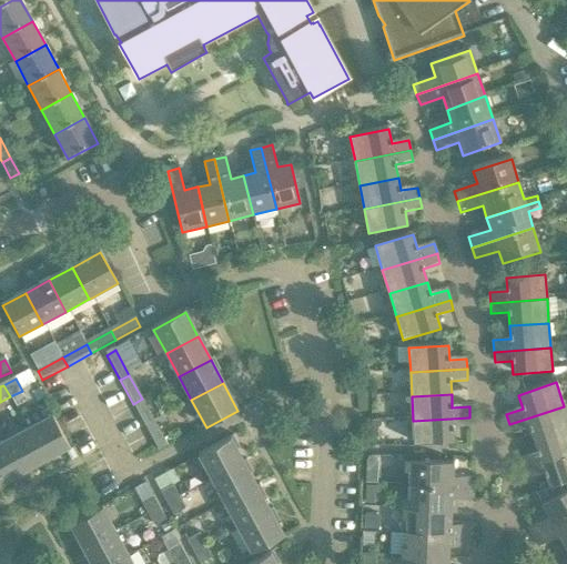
[(147,427),(155,423),(142,399),(133,404),(147,427)]
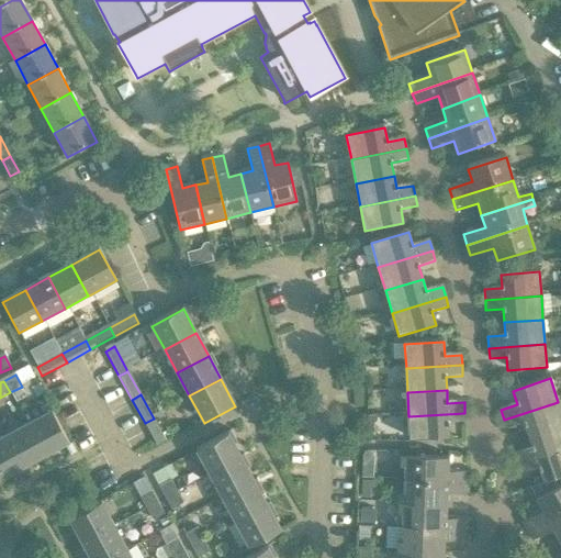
[(560,411),(558,402),(504,420),(507,430),(524,424),(528,437),(560,425),(560,411)]
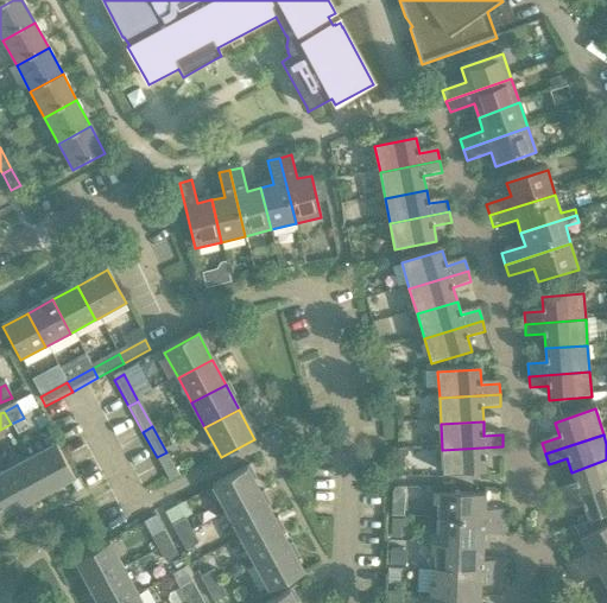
[(31,459),(50,493),(75,480),(57,445),(31,459)]
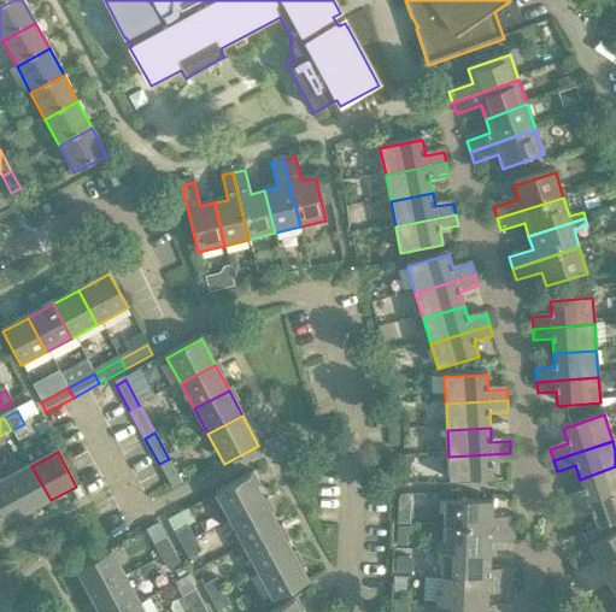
[(492,465),(511,464),(510,453),(449,457),(450,483),(493,481),(492,465)]
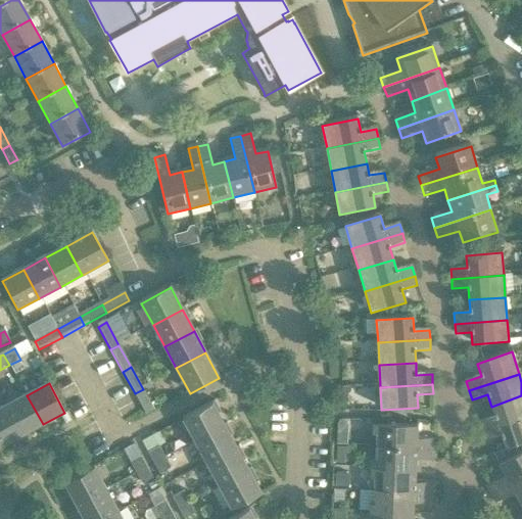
[(135,393),(144,412),(147,417),(155,413),(143,389),(135,393)]
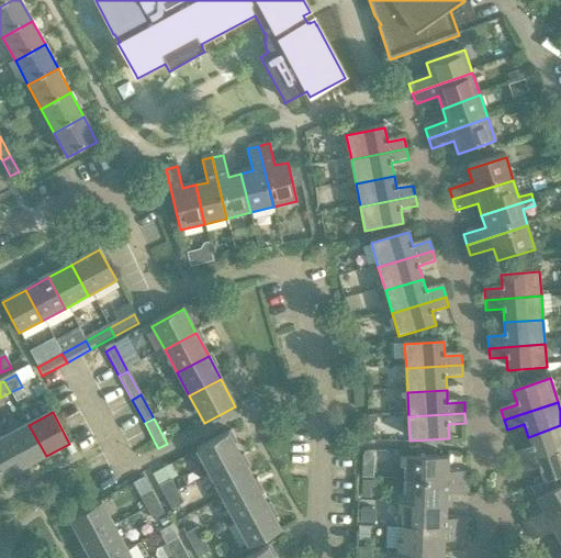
[(23,469),(46,456),(29,425),(6,437),(23,469)]
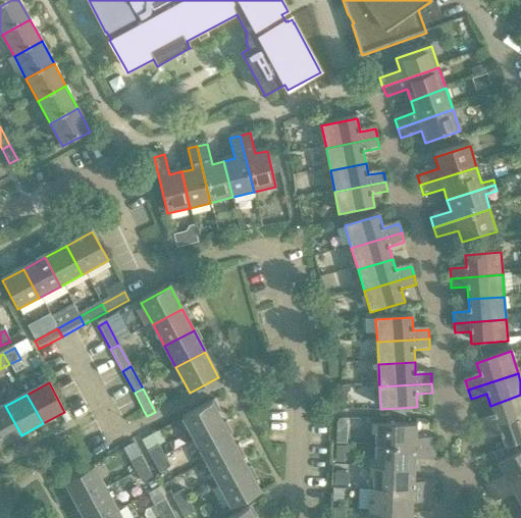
[(520,395),(490,406),(495,417),(479,422),(482,432),(520,418),(520,395)]
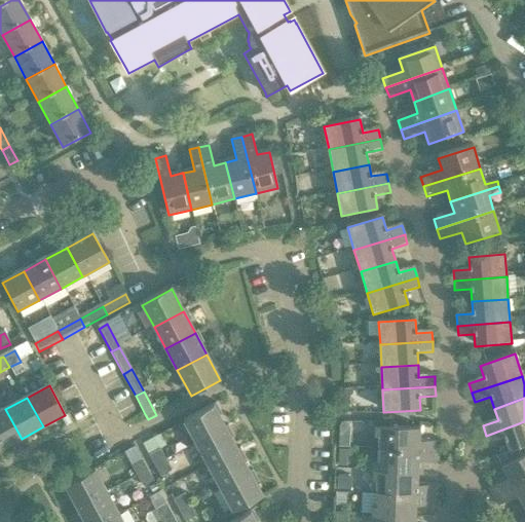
[(196,445),(225,429),(214,407),(184,422),(196,445)]
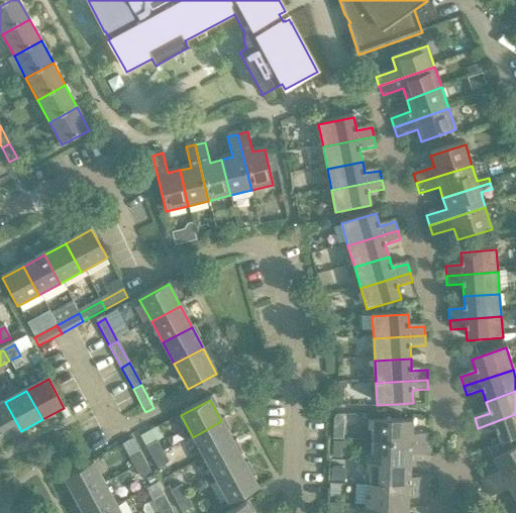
[(0,441),(21,431),(5,402),(0,405),(0,441)]
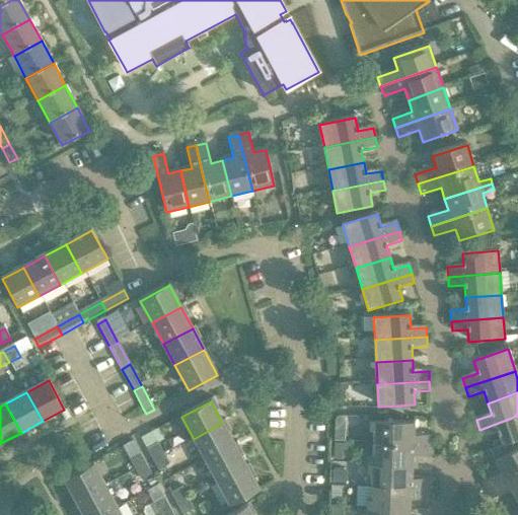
[(517,416),(479,430),(483,438),(498,433),(502,445),(517,439),(517,416)]
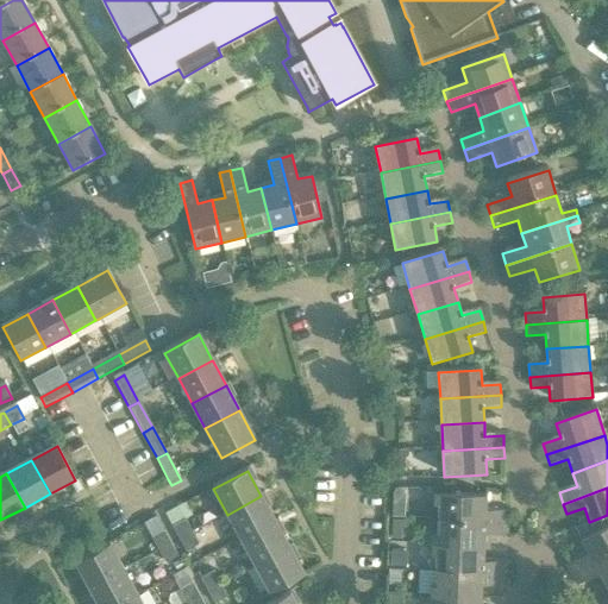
[(509,526),(509,513),(486,513),(487,497),(440,495),(439,522),(509,526)]
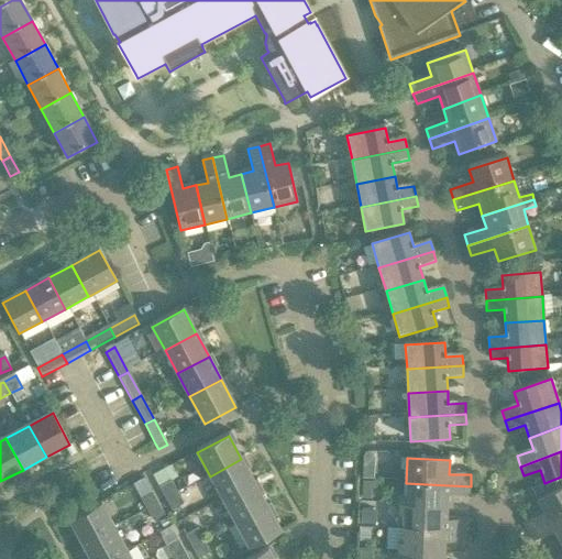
[(254,482),(242,461),(241,459),(210,477),(223,501),(254,482)]
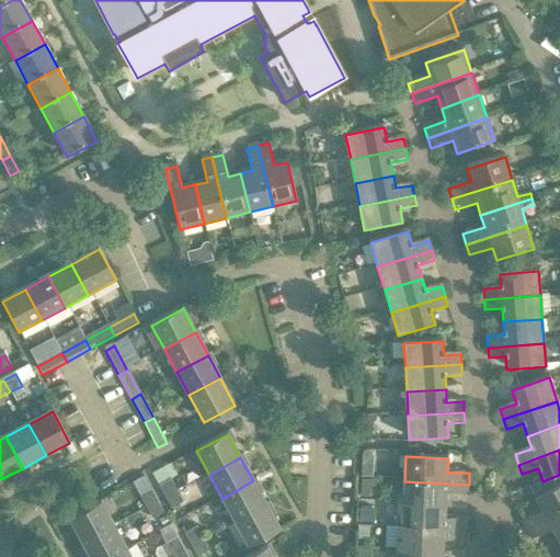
[(178,493),(171,481),(178,478),(171,466),(152,476),(159,488),(167,500),(178,493)]
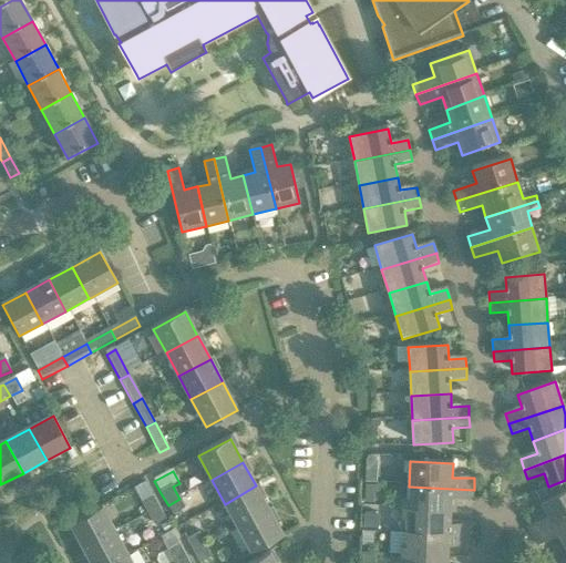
[(268,509),(257,488),(256,485),(225,504),(237,526),(268,509)]
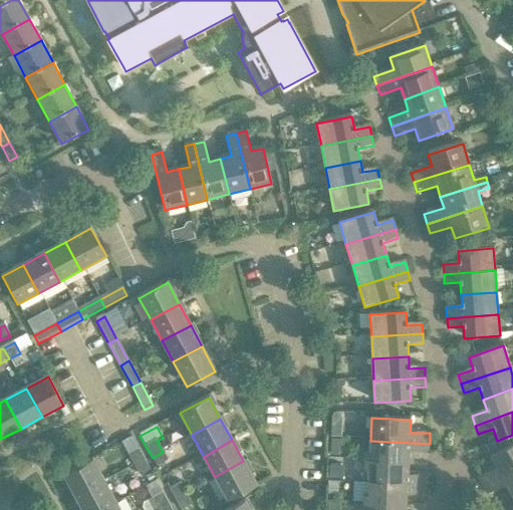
[(429,454),(430,444),(370,441),(369,462),(409,465),(409,453),(429,454)]
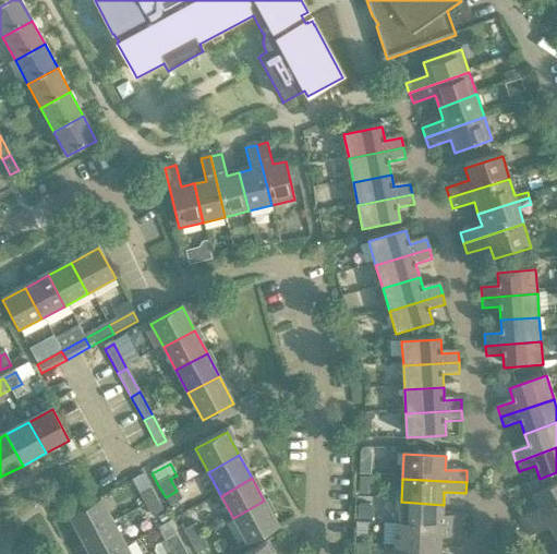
[(524,530),(556,510),(556,483),(532,497),(539,509),(519,520),(524,530)]
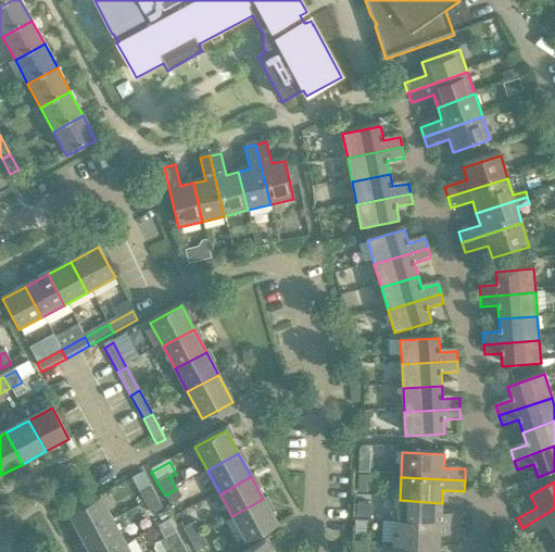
[(146,505),(156,499),(151,487),(139,493),(146,505)]
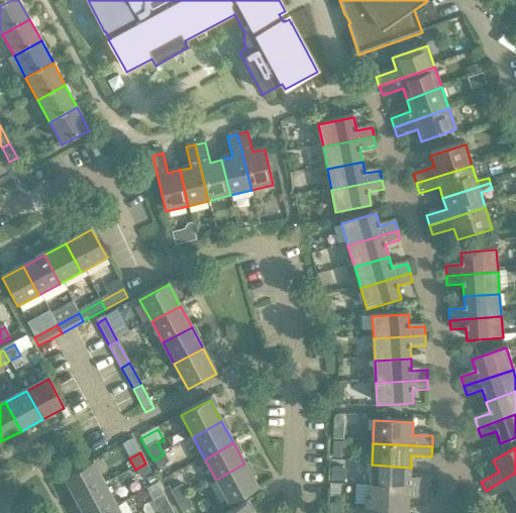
[(153,460),(159,471),(170,465),(164,454),(153,460)]
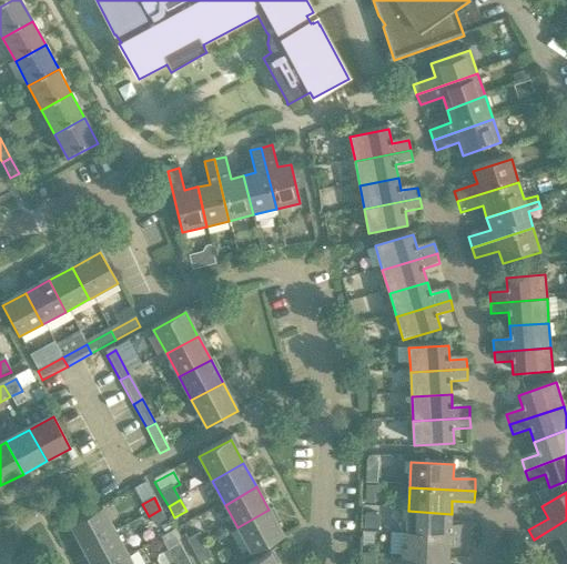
[(83,550),(115,532),(102,509),(71,526),(83,550)]
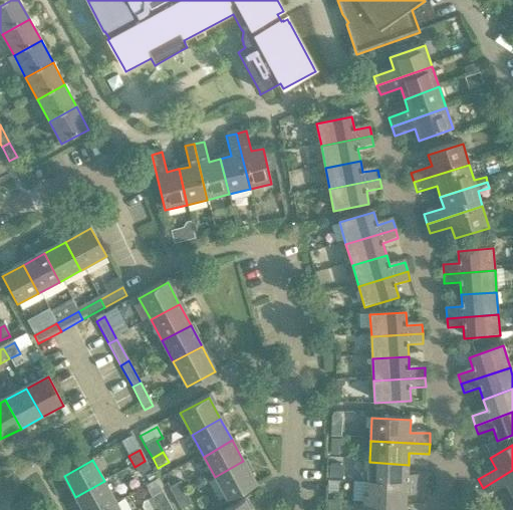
[(140,478),(151,472),(145,461),(135,467),(140,478)]
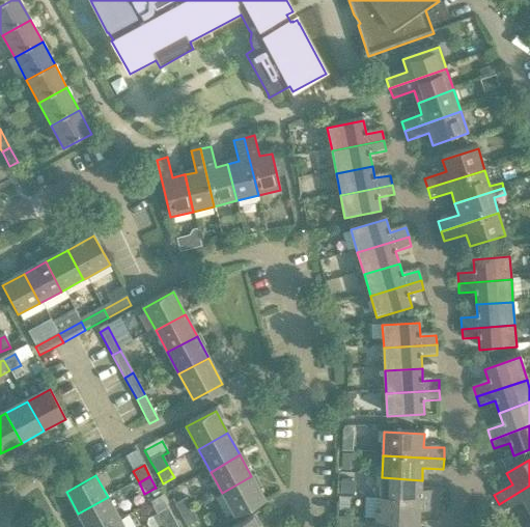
[(266,502),(252,479),(251,476),(222,493),(235,519),(266,502)]
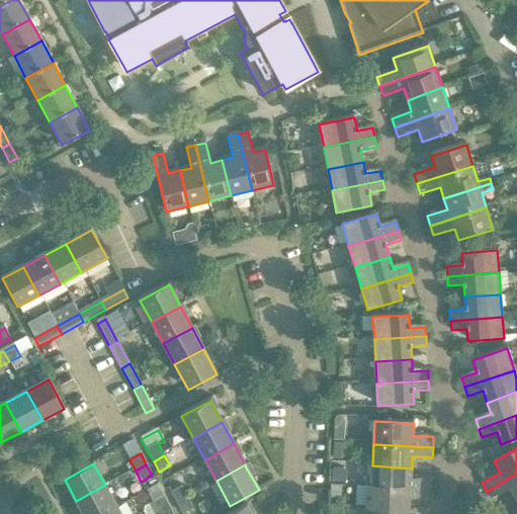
[(411,480),(412,468),(372,465),(371,488),(431,491),(431,481),(411,480)]
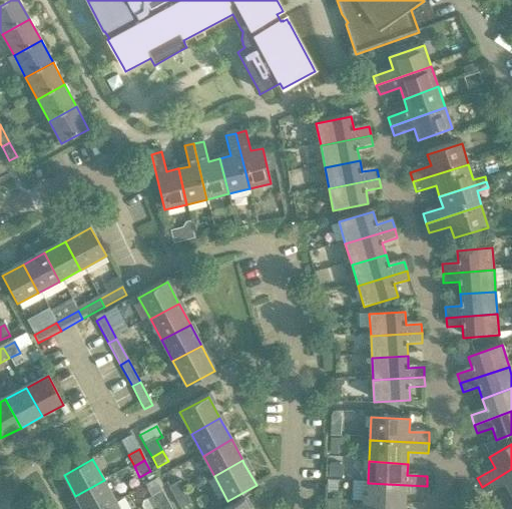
[(511,469),(482,487),(487,495),(505,485),(511,495),(511,469)]
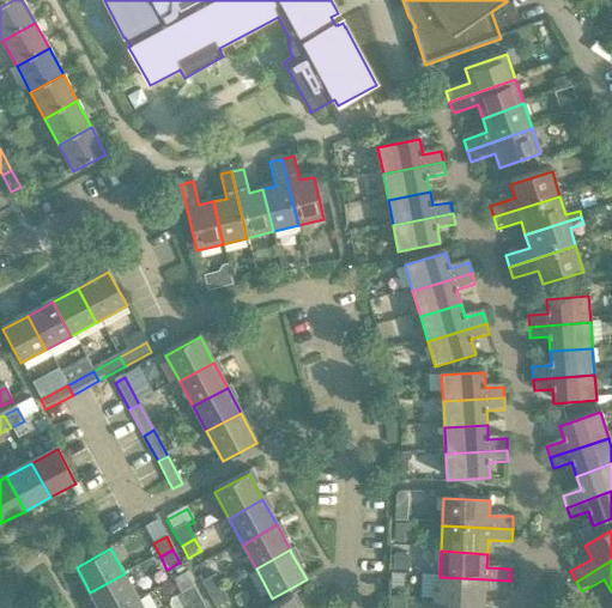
[(122,607),(138,600),(126,576),(125,573),(90,593),(98,607),(122,607)]
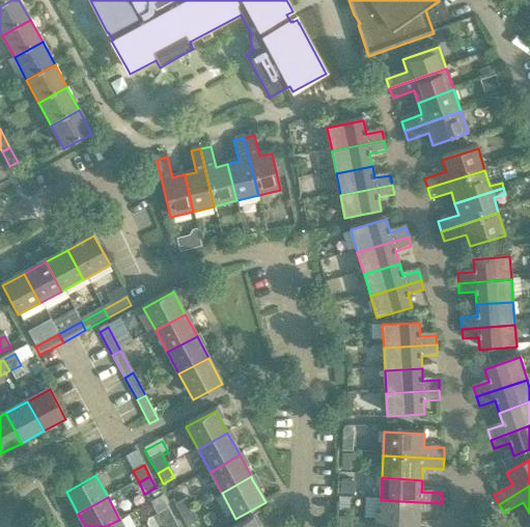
[(441,514),(442,503),(381,500),(380,523),(420,524),(420,512),(441,514)]
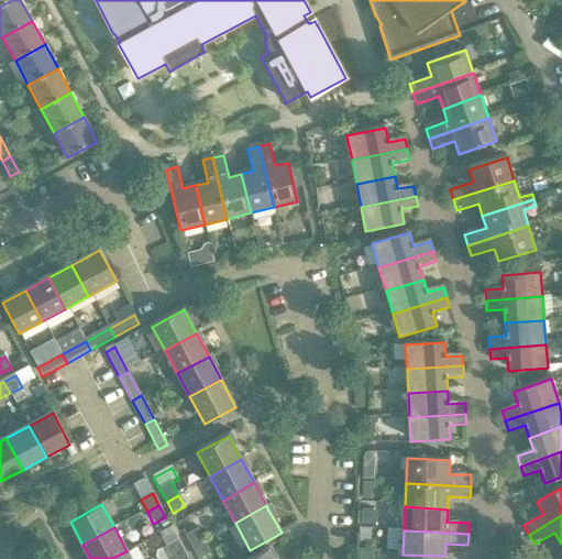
[(193,549),(205,543),(198,532),(186,538),(193,549)]
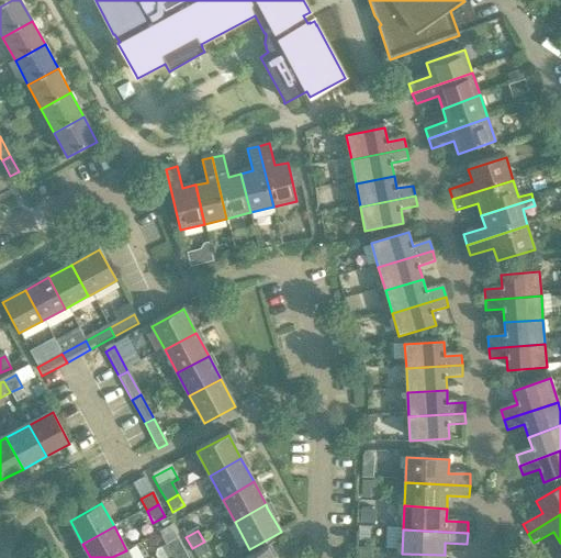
[(184,551),(178,540),(175,533),(163,539),(167,547),(172,557),(175,557),(184,551)]
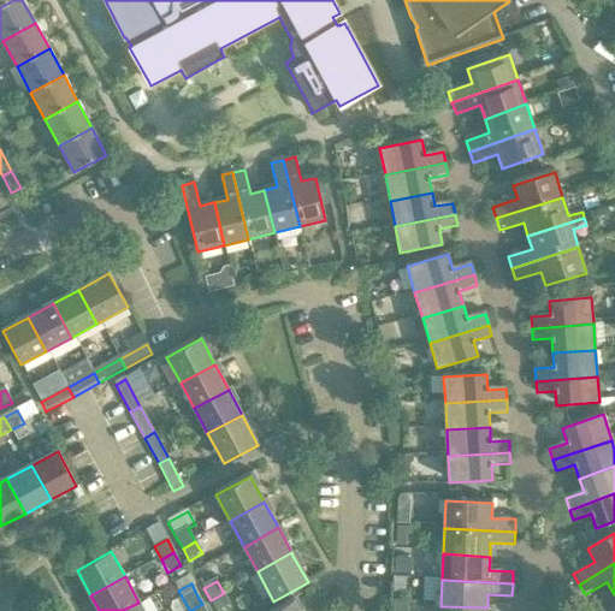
[(224,593),(211,600),(216,610),(224,610),(230,606),(224,593)]
